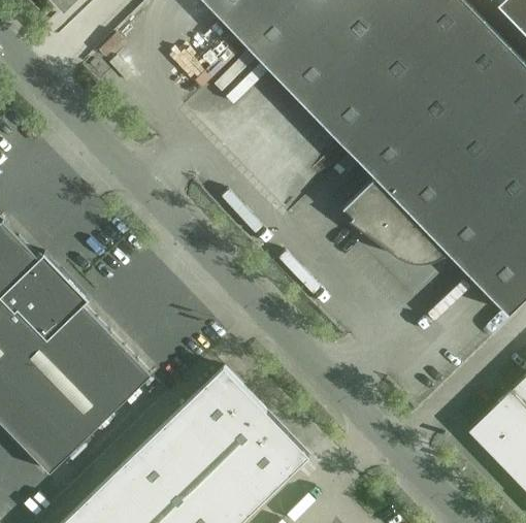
[(53,0),(62,9),(72,0),(53,0)]
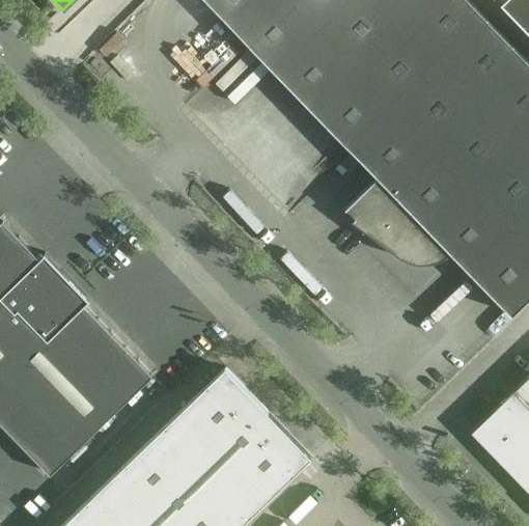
[(355,151),(486,24),(463,0),(200,0),(247,47),(250,44),(355,151)]
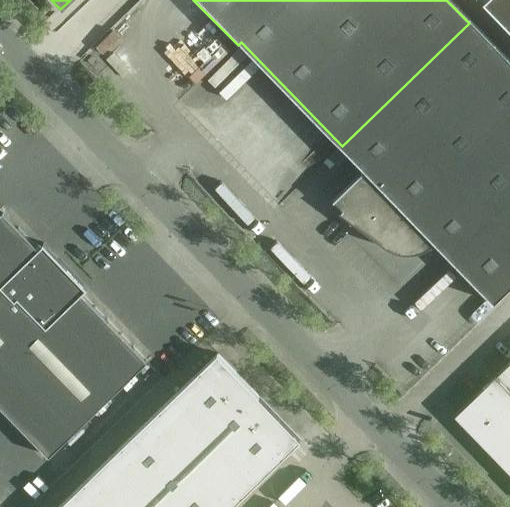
[(509,0),(480,0),(484,3),(482,5),(509,34),(509,0)]
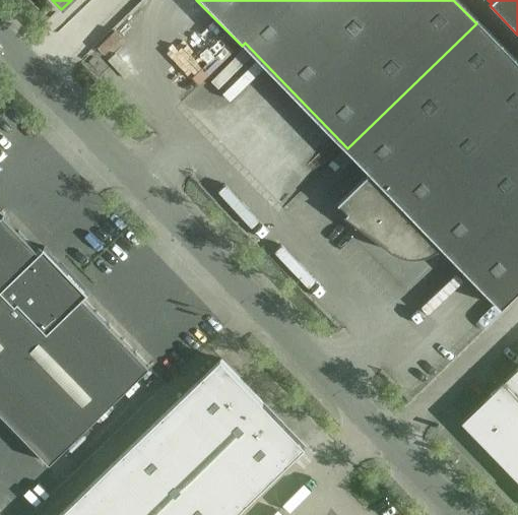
[(438,253),(440,251),(500,313),(517,295),(517,66),(476,23),(347,148),(372,174),(336,208),(337,209),(338,208),(346,217),(344,219),(343,219),(342,220),(387,254),(391,256),(394,258),(396,259),(400,260),(402,261),(404,261),(408,262),(412,262),(414,262),(418,262),(423,261),(424,260),(426,260),(430,258),(432,257),(435,255),(438,253)]
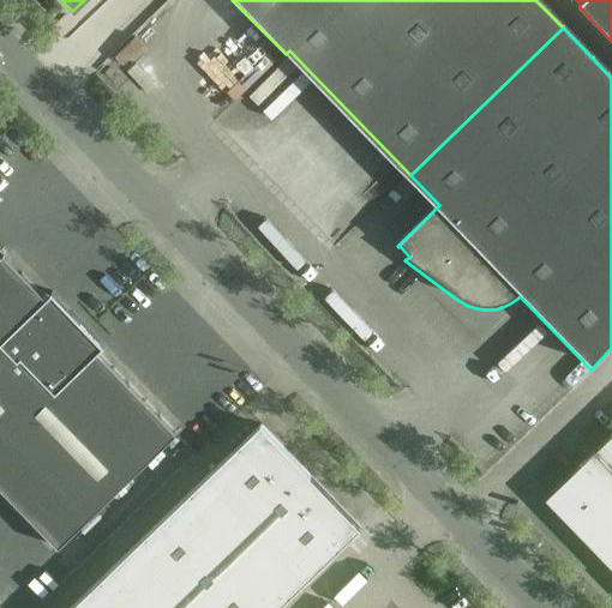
[(226,106),(241,121),(285,83),(269,66),(226,106)]
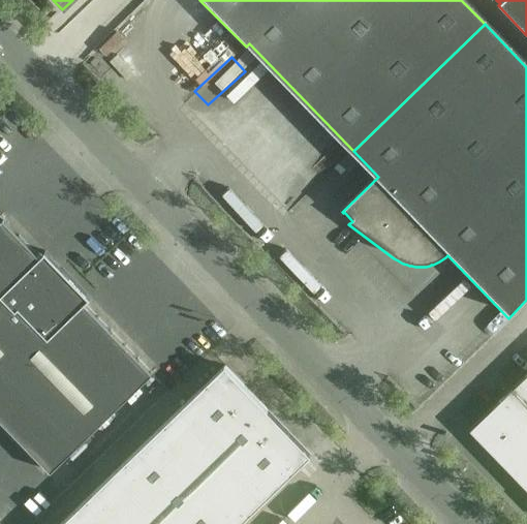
[(37,262),(1,224),(0,225),(0,426),(49,476),(150,378),(83,308),(89,303),(42,255),(37,262)]
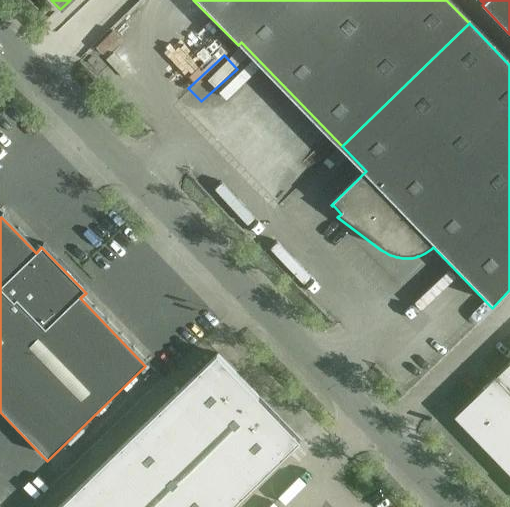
[(234,506),(299,445),(215,359),(61,506),(234,506)]
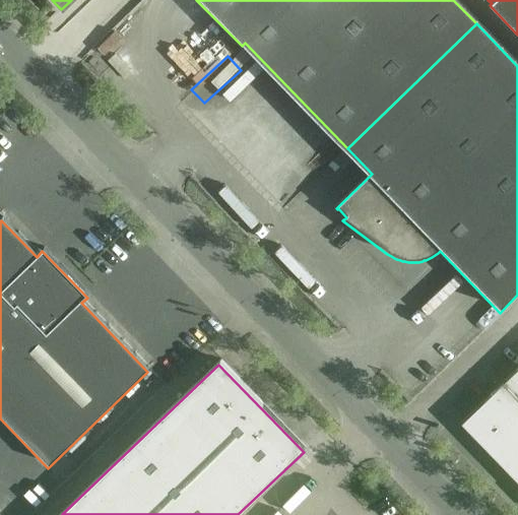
[(517,370),(460,427),(517,487),(517,370)]
